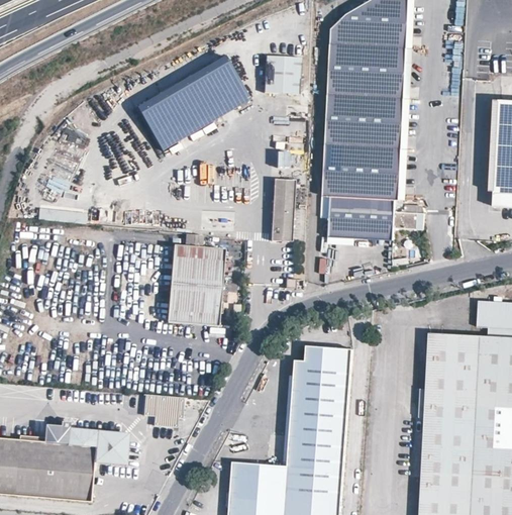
[(398,199),(408,0),(364,0),(341,13),(329,27),(320,195),(319,195),(318,215),(326,216),(325,235),(350,236),(389,238),(390,226),(420,228),(420,212),(391,210),(392,199),(398,199)]
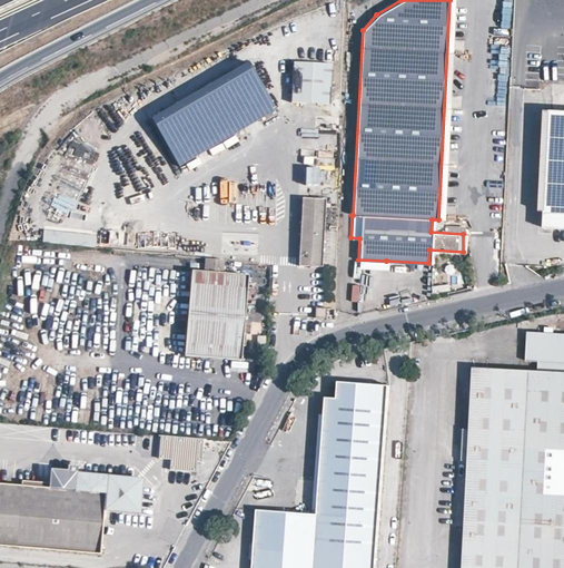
[(328,64),(289,61),(287,101),(326,103),(328,64)]
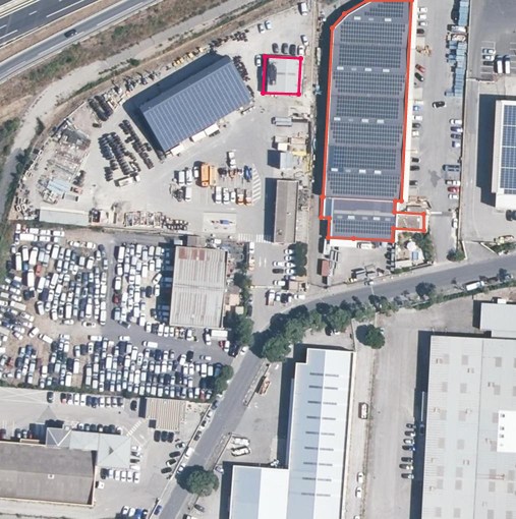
[(160,152),(248,101),(222,57),(134,108),(160,152)]
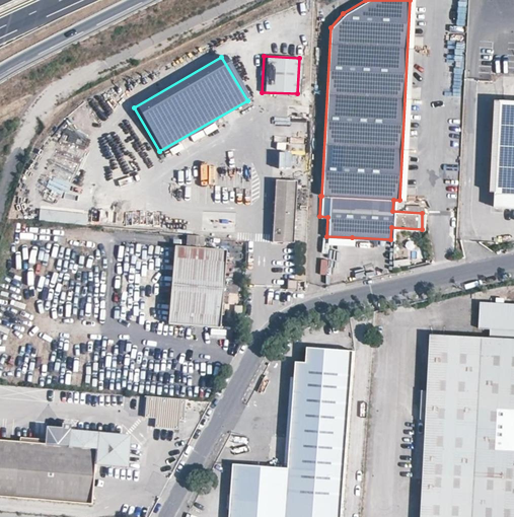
[(513,99),(498,99),(492,191),(492,206),(513,206),(513,99)]
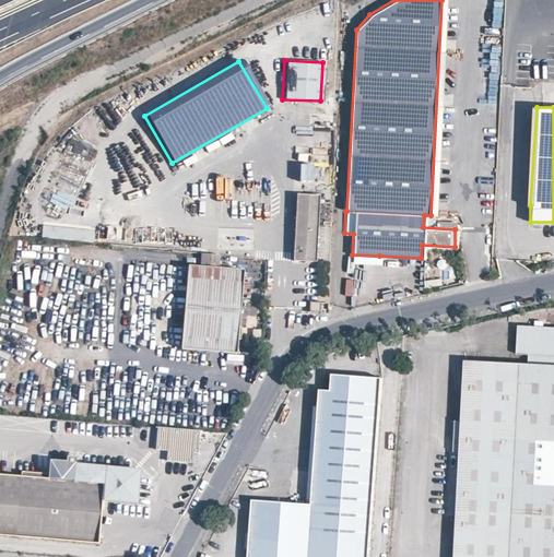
[(314,194),(293,194),(290,260),(311,260),(314,194)]
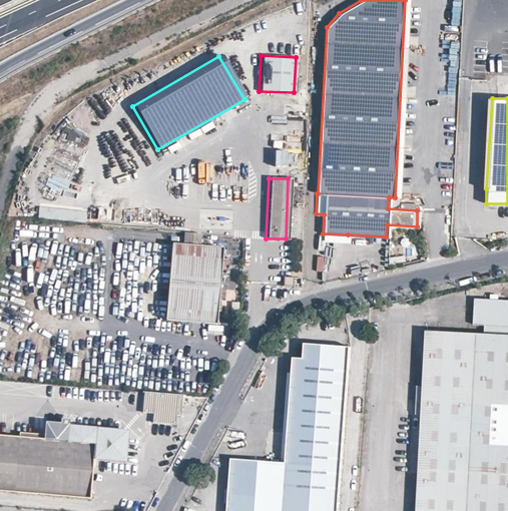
[(33,206),(33,217),(80,219),(80,208),(33,206)]
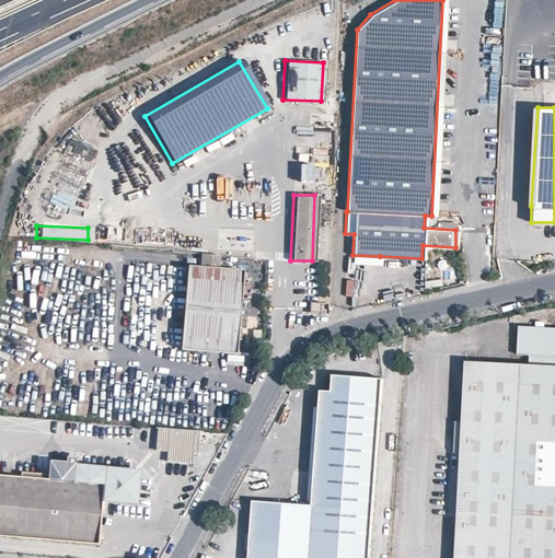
[(196,266),(185,265),(177,348),(233,352),(240,270),(217,268),(217,254),(196,252),(196,266)]
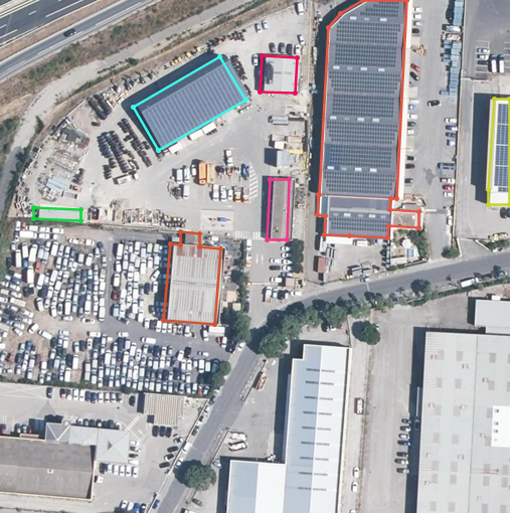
[(291,278),(282,278),(282,286),(291,286),(291,278)]
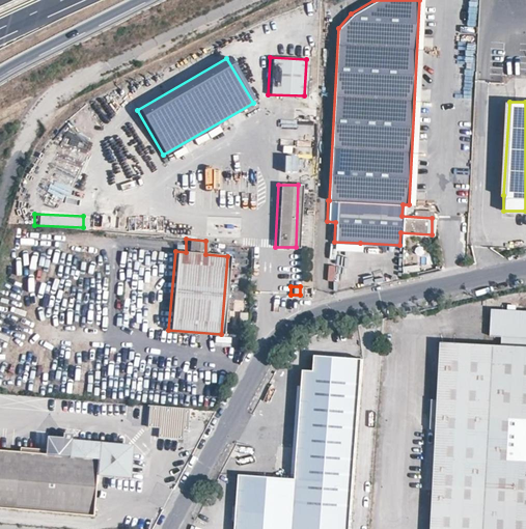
[(525,528),(525,309),(488,308),(488,334),(498,334),(498,343),(438,340),(435,398),(430,397),(427,426),(434,426),(432,456),(427,527),(427,528),(525,528)]
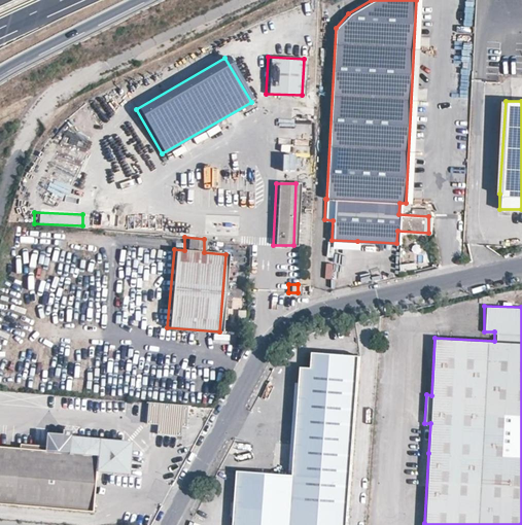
[(341,524),(344,504),(349,427),(355,354),(310,352),(310,366),(300,366),(299,376),(294,420),(289,473),(245,470),(235,470),(233,495),(231,524),(341,524)]
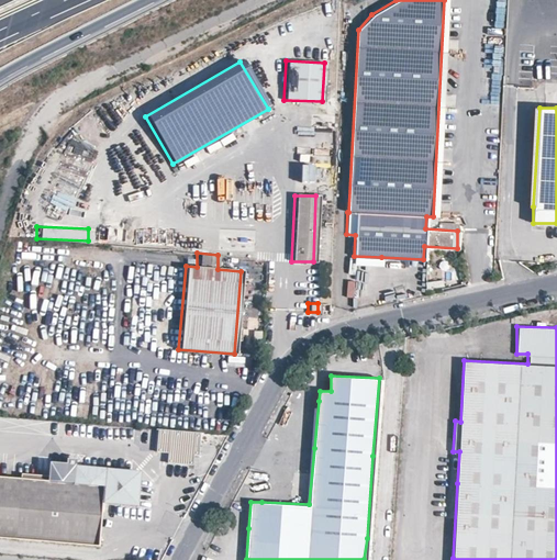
[(195,433),(163,429),(153,429),(151,451),(163,452),(162,462),(187,465),(188,455),(192,455),(195,433)]
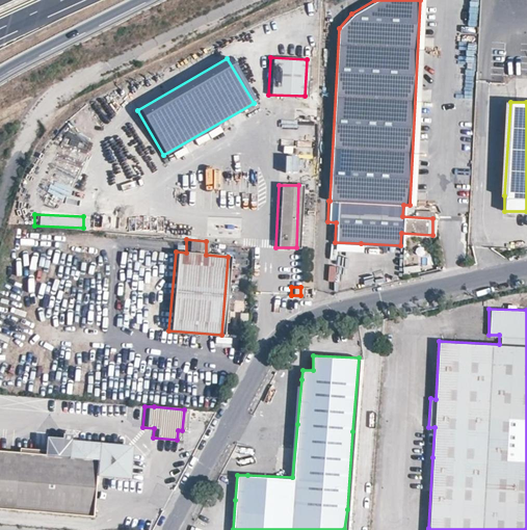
[(124,446),(116,444),(68,440),(68,433),(59,433),(59,439),(44,438),(43,450),(43,454),(16,452),(0,451),(0,507),(90,515),(94,475),(127,477),(129,457),(128,452),(128,451),(128,450),(128,449),(127,448),(126,447),(124,446)]
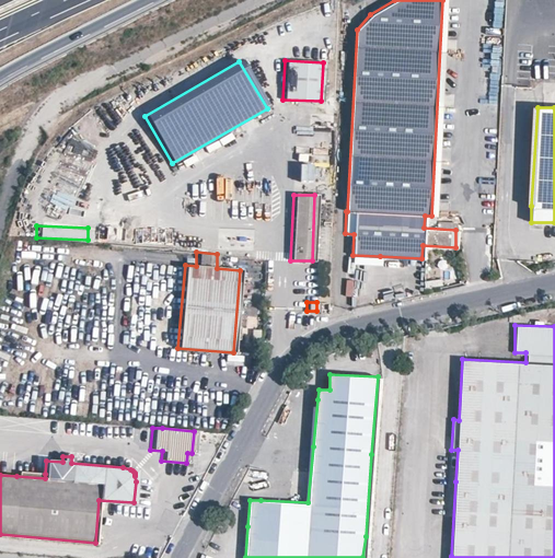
[(136,481),(137,468),(123,467),(130,469),(133,471),(134,472),(135,473),(135,474),(135,475),(135,476),(136,481)]
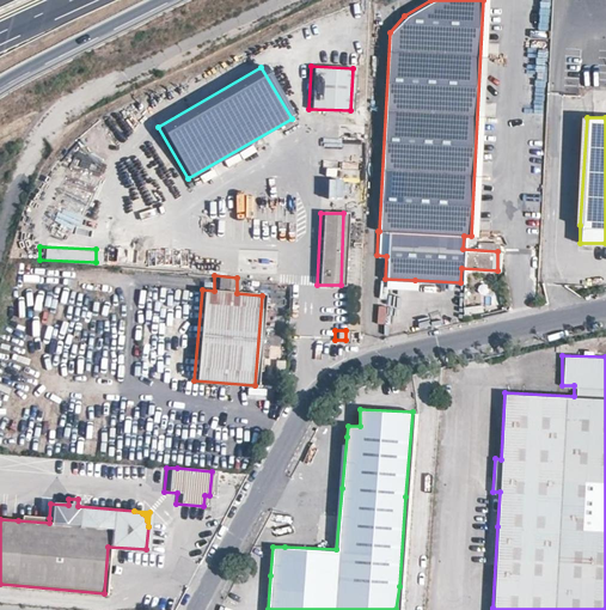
All buildings are outlined.
